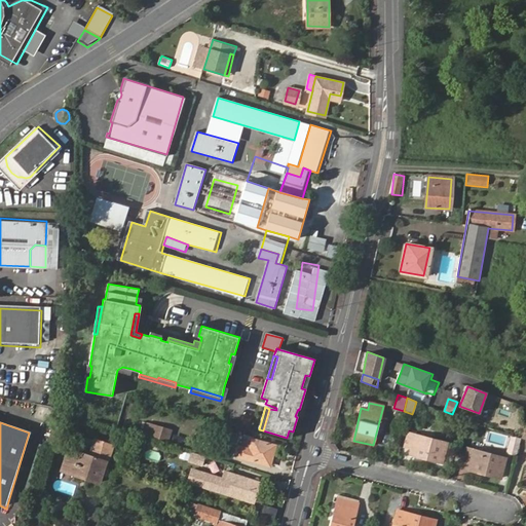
[(147,425),(144,436),(158,439),(161,429),(147,425)]
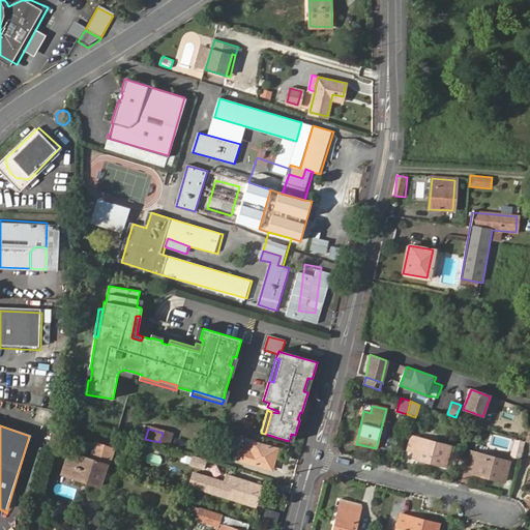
[(46,432),(42,449),(53,450),(55,434),(46,432)]
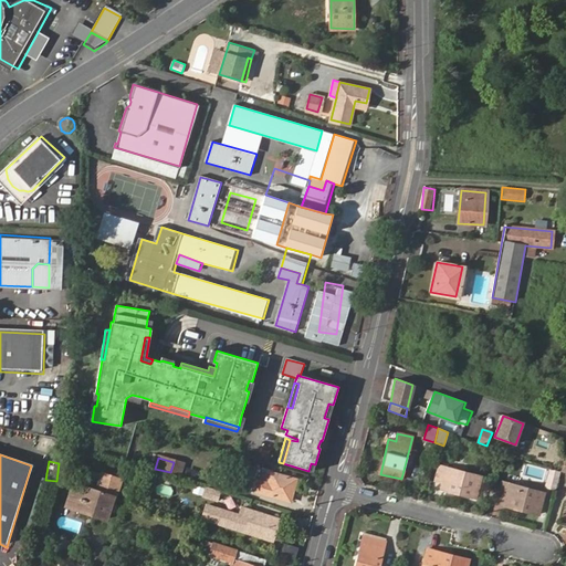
[(184,464),(174,462),(170,472),(180,475),(184,464)]
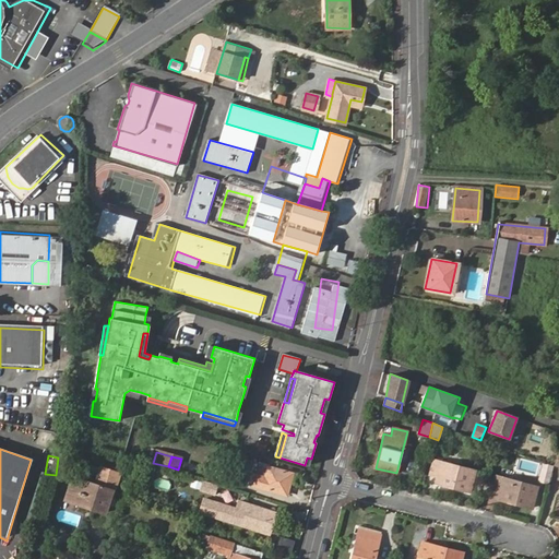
[(429,475),(437,477),(436,484),(470,492),(475,472),(433,461),(429,475)]
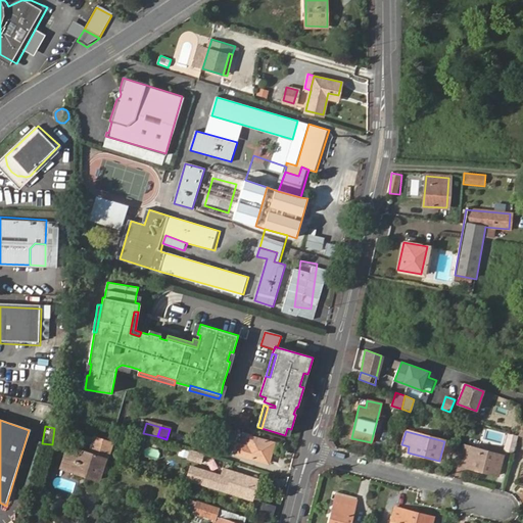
[(243,448),(241,456),(269,464),(274,443),(250,436),(247,449),(243,448)]
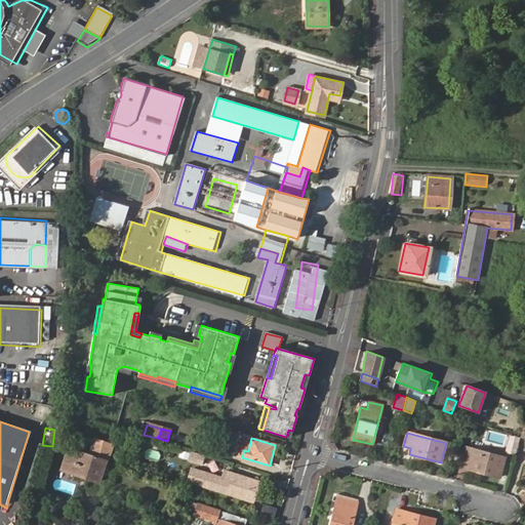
[(70,450),(69,453),(64,473),(95,482),(101,465),(102,462),(104,462),(109,445),(89,439),(84,455),(70,450)]
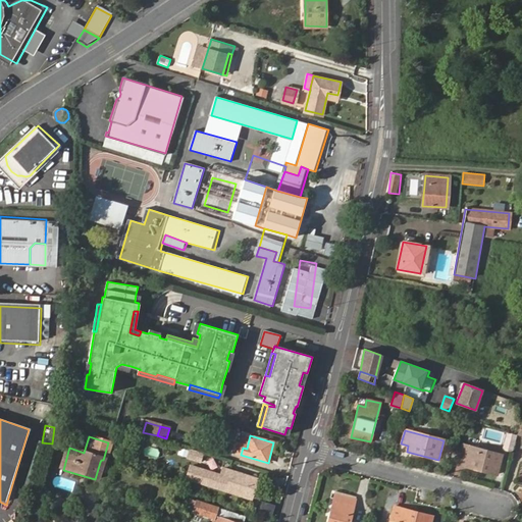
[(460,460),(466,462),(465,467),(497,475),(502,457),(464,446),(460,460)]
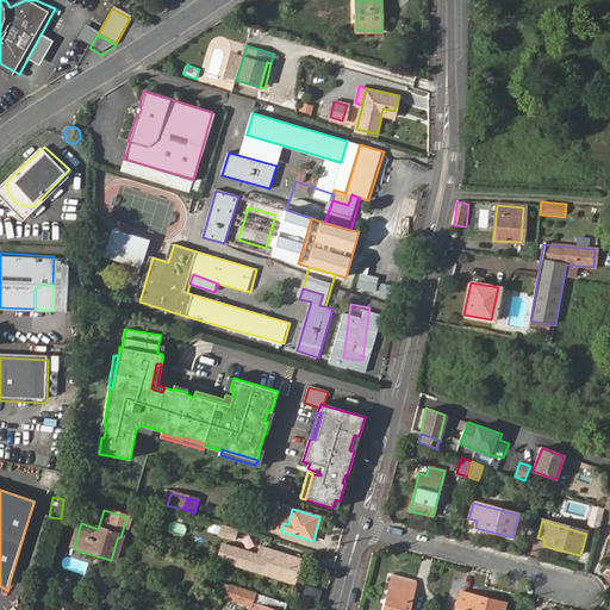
[(219,534),(222,526),(211,522),(209,530),(219,534)]
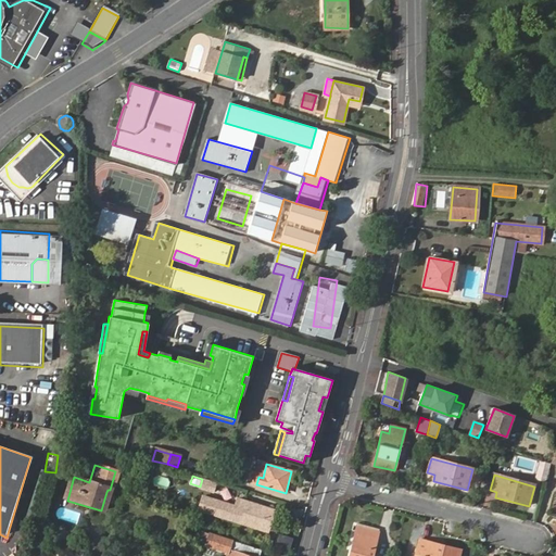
[(217,482),(203,478),(200,487),(215,491),(217,482)]
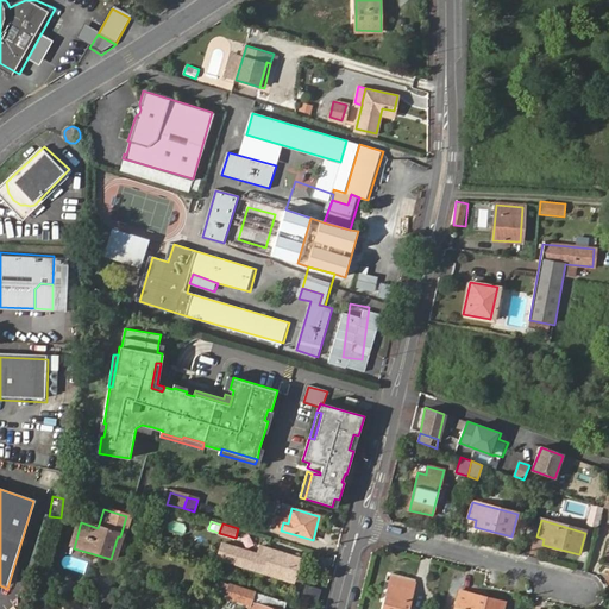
[(74,525),(73,525),(66,546),(74,548),(80,526),(79,526),(74,525)]
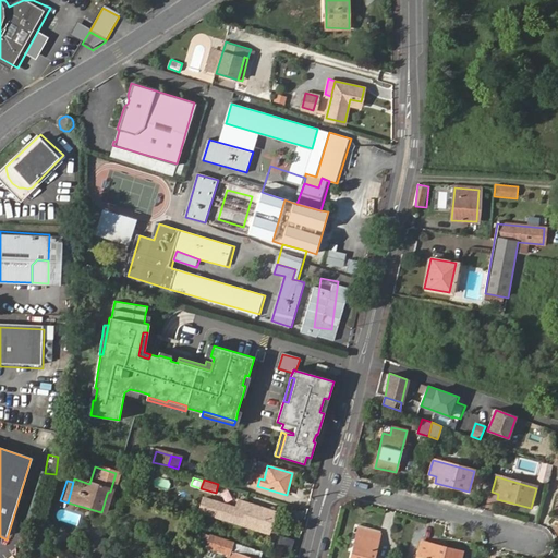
[(231,508),(232,507),(199,497),(195,510),(239,524),(241,518),(235,517),(233,513),(234,509),(231,508)]
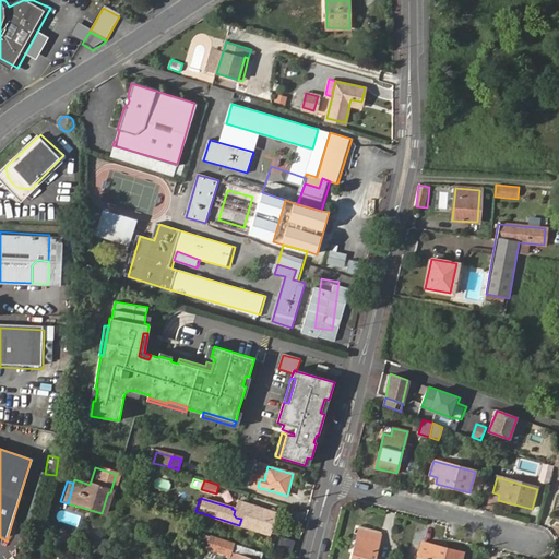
[(268,526),(272,527),(276,513),(235,500),(233,508),(232,509),(235,510),(234,514),(236,518),(241,519),(239,525),(265,534),(268,526)]
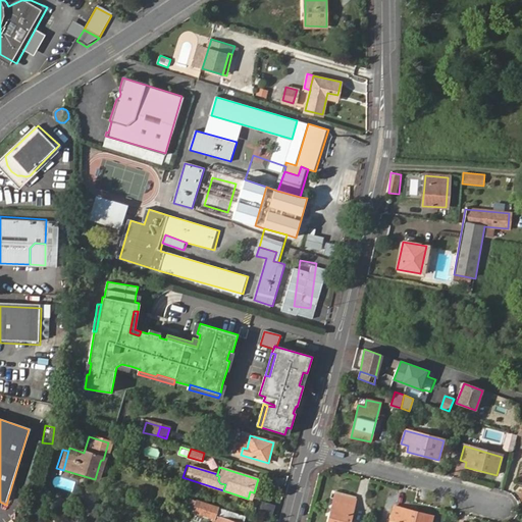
[(334,503),(328,521),(350,521),(356,498),(337,492),(334,503)]
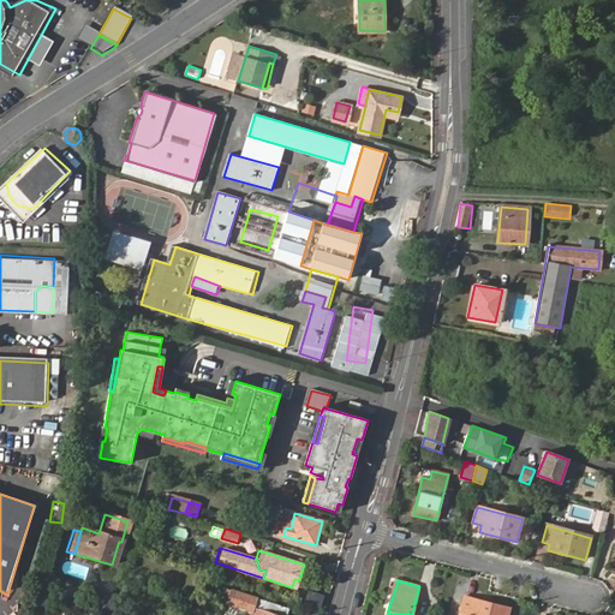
[(255,613),(252,614),(288,614),(291,609),(233,591),(230,604),(255,613)]
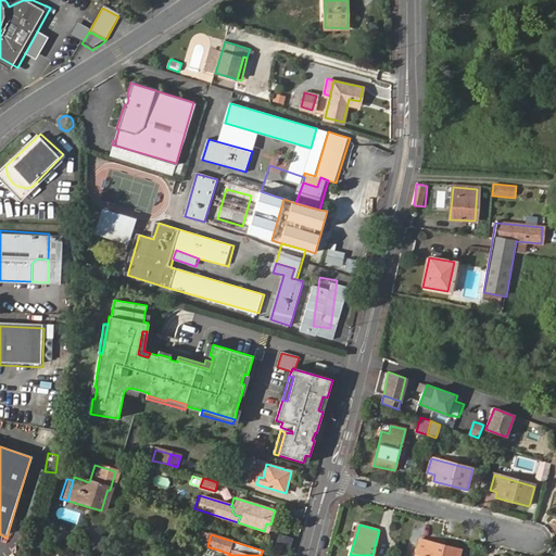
[(277,534),(274,545),(287,550),(291,539),(277,534)]
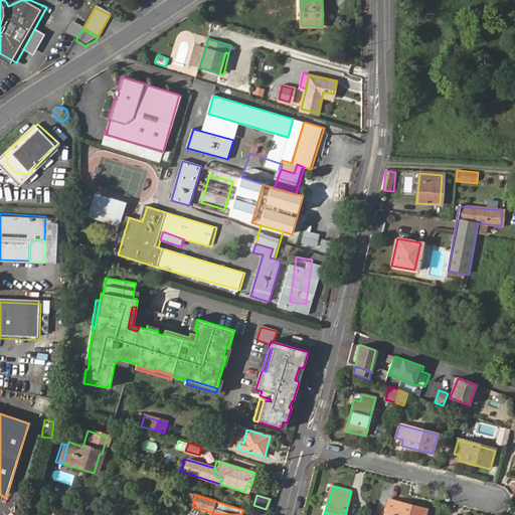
[(425,514),(427,510),(389,500),(385,513),(384,514),(425,514)]
